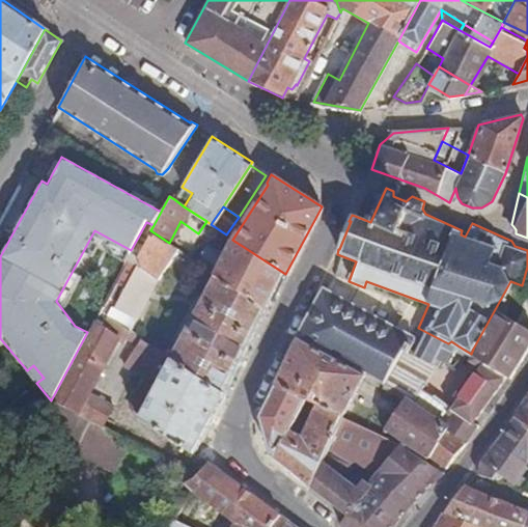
[(169,243),(150,230),(148,234),(151,236),(140,254),(143,267),(136,279),(130,275),(113,305),(135,319),(160,276),(177,248),(169,243)]
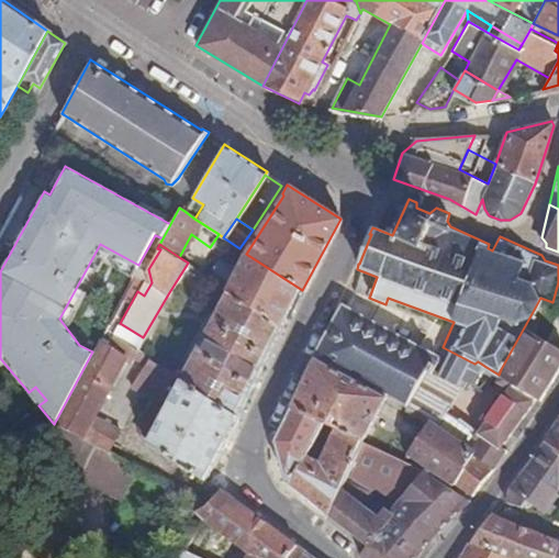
[(299,288),(246,254),(245,253),(239,265),(223,255),(213,269),(231,280),(226,289),(228,290),(282,325),(299,288)]
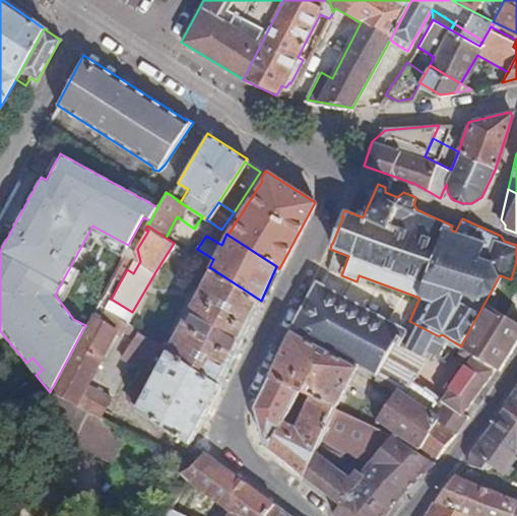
[(220,385),(261,301),(211,268),(168,350),(220,385)]
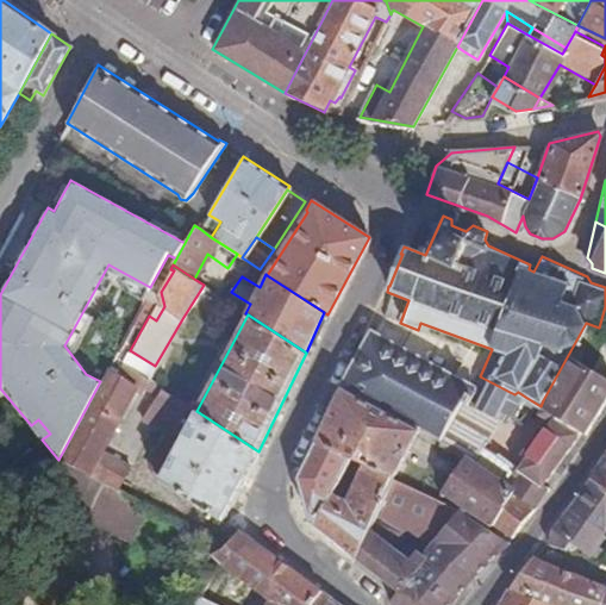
[(473,388),(369,332),(341,387),(416,429),(438,442),(458,403),(466,406),(473,388)]
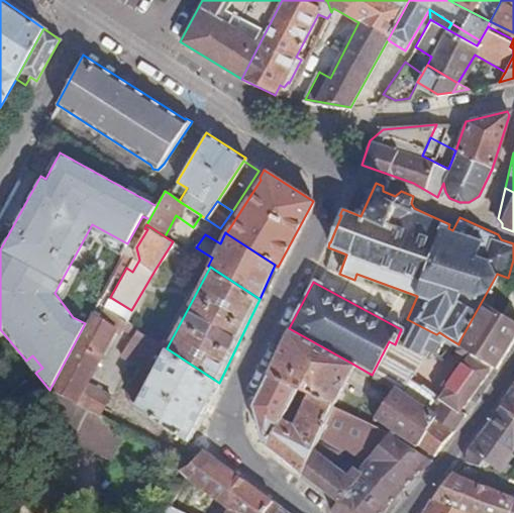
[(458,344),(457,345),(470,353),(444,392),(411,370),(407,377),(459,411),(491,367),(496,369),(513,336),(513,318),(502,312),(483,300),(460,339),(458,344)]
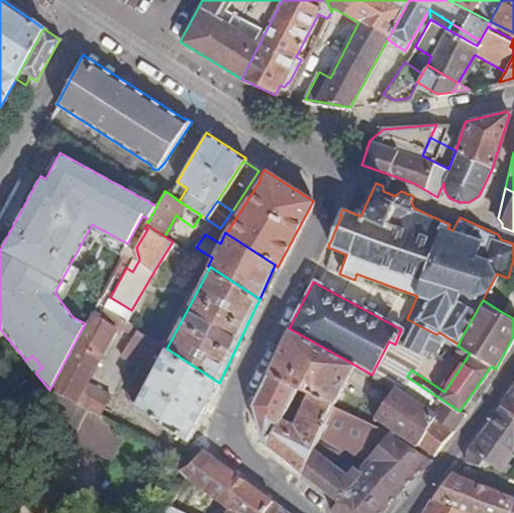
[(85,323),(49,390),(86,408),(113,422),(116,415),(104,408),(109,397),(85,383),(113,327),(118,330),(121,327),(131,333),(135,328),(104,308),(96,303),(85,323)]
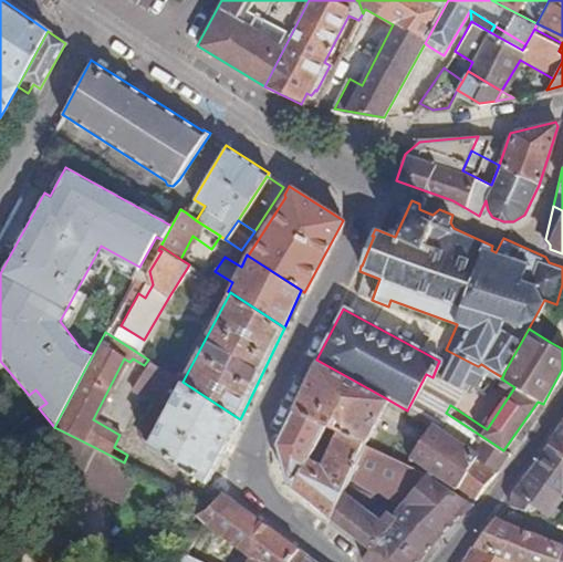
[(446,350),(439,361),(433,377),(462,395),(468,387),(473,389),(488,368),(481,364),(478,366),(473,364),(446,350)]
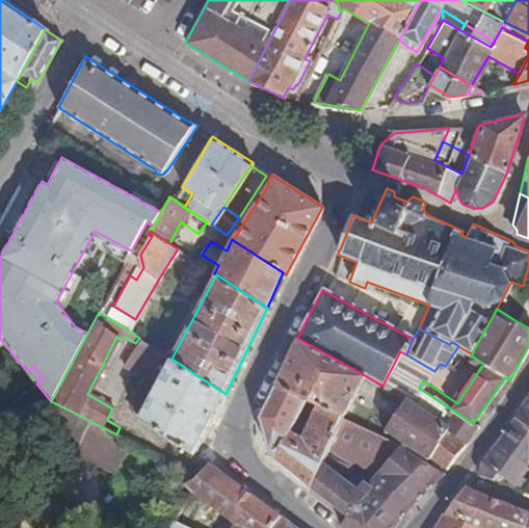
[(172,359),(139,338),(135,343),(122,365),(158,385),(172,359)]
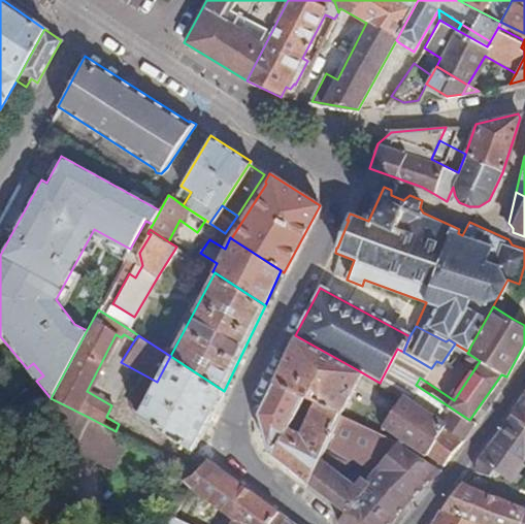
[(360,371),(295,335),(272,382),(299,395),(313,400),(339,413),(360,371)]
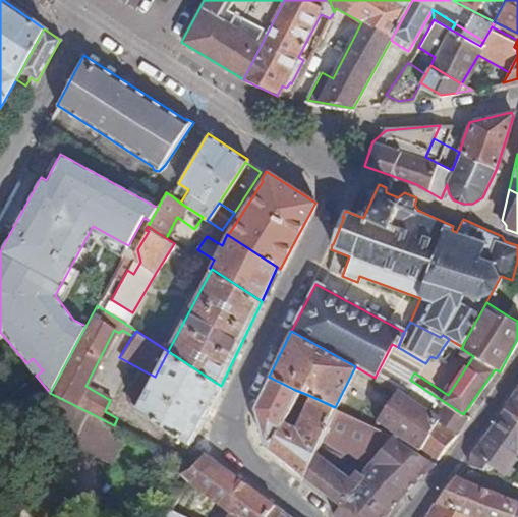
[(221,386),(168,351),(155,377),(153,380),(136,371),(131,381),(134,384),(125,401),(137,407),(135,411),(188,445),(190,443),(221,386)]
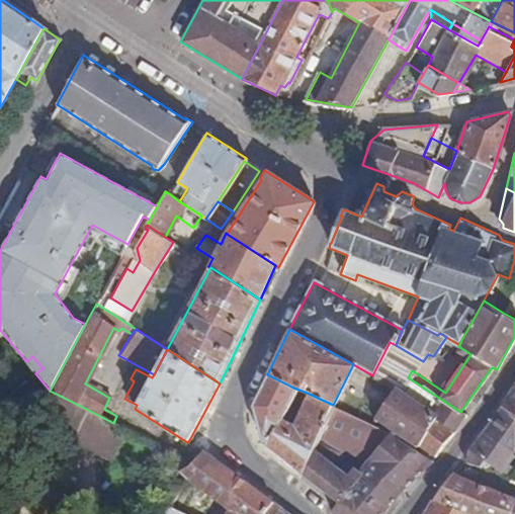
[(398,372),(391,384),(395,387),(400,390),(408,377),(398,372)]
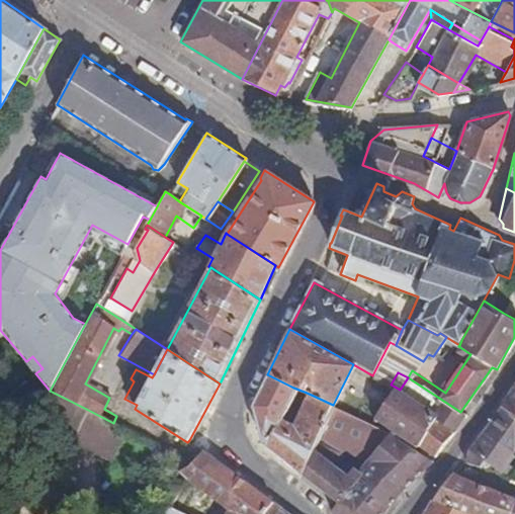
[(30,387),(26,384),(15,404),(33,414),(35,409),(75,428),(86,409),(50,391),(35,373),(30,387)]
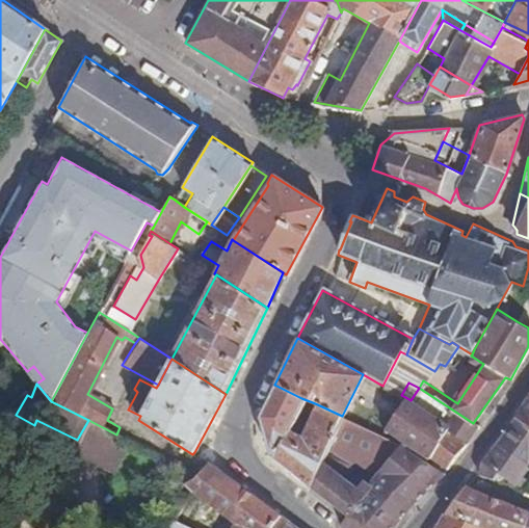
[(301,398),(274,385),(260,416),(268,452),(273,458),(291,421),(301,398)]
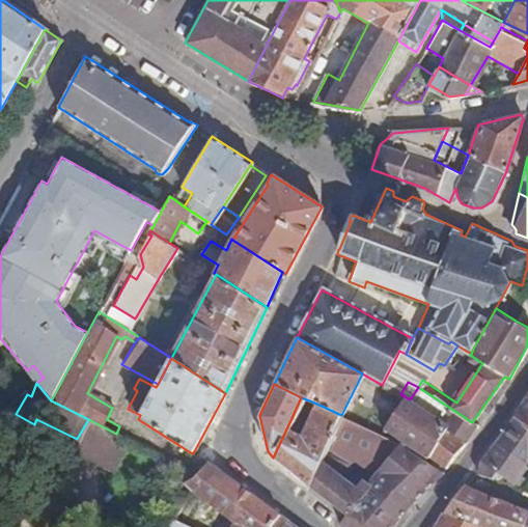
[(400,394),(382,385),(360,423),(379,432),(381,427),(385,428),(388,424),(405,396),(400,394)]
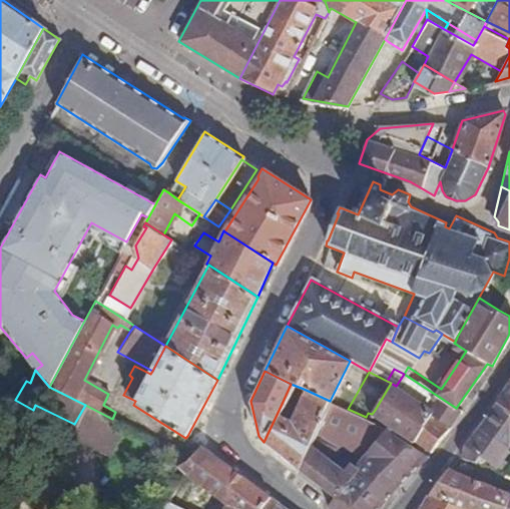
[(456,408),(404,374),(396,386),(391,383),(375,410),(431,450),(452,425),(461,412),(456,408)]
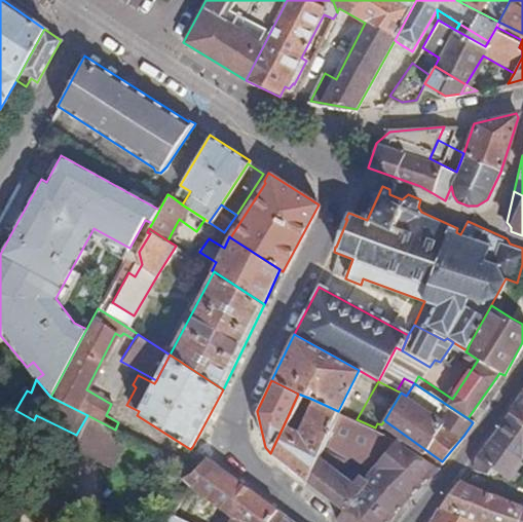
[(522,394),(521,393),(507,414),(522,423),(522,394)]
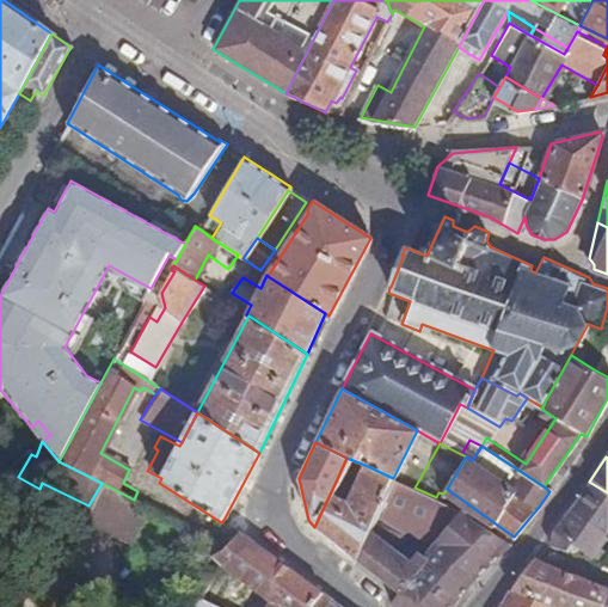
[(335,484),(314,527),(355,560),(366,538),(367,535),(393,478),(362,464),(350,491),(335,484)]
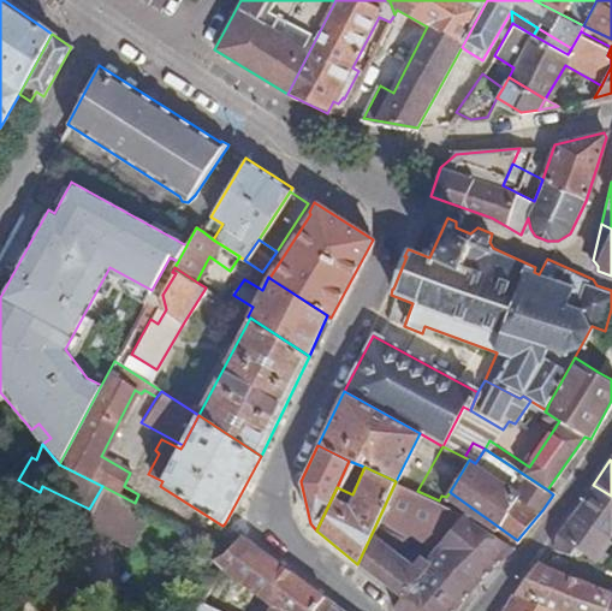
[(417,491),(396,481),(369,539),(376,537),(392,527),(396,520),(422,534),(411,550),(403,545),(393,559),(368,541),(357,564),(400,595),(393,606),(402,610),(449,610),(474,582),(511,546),(469,515),(439,500),(417,491)]
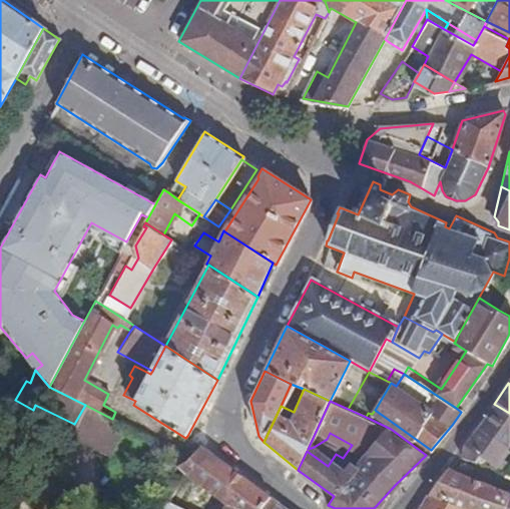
[(509,413),(494,404),(475,430),(508,449),(509,450),(509,413)]
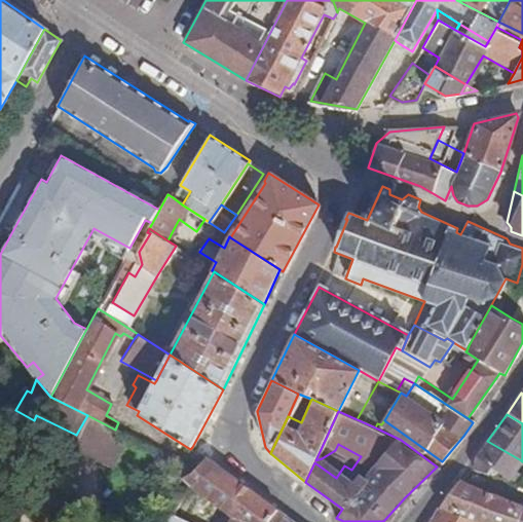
[(87,415),(76,435),(74,439),(114,459),(125,436),(115,430),(87,415)]
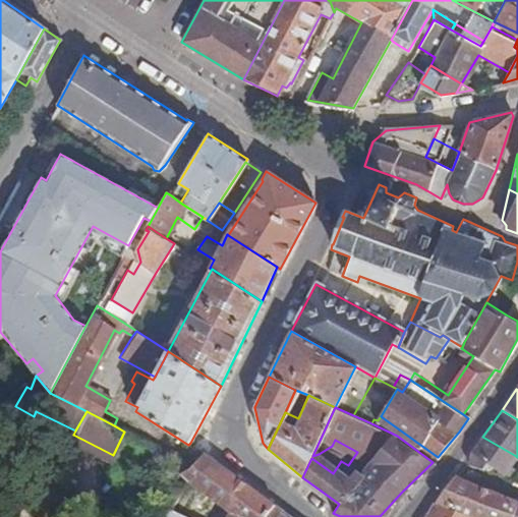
[(516,456),(482,437),(469,453),(468,466),(478,471),(485,471),(490,468),(503,475),(516,456)]
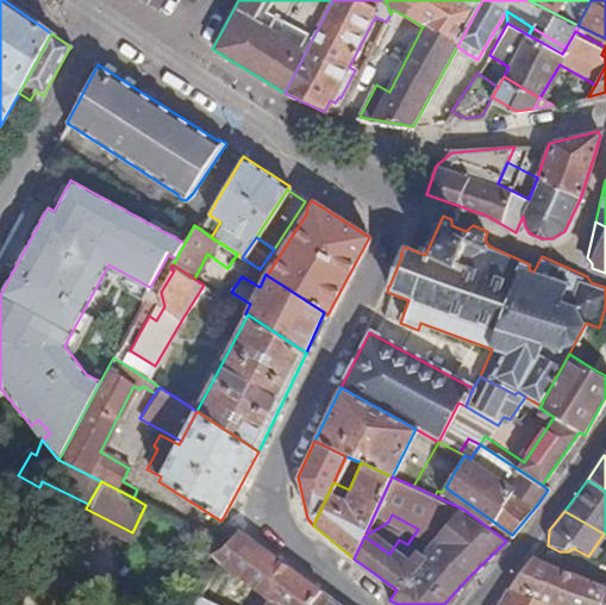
[(208,556),(214,569),(223,566),(269,600),(267,604),(308,604),(319,591),(238,530),(220,549),(208,556)]
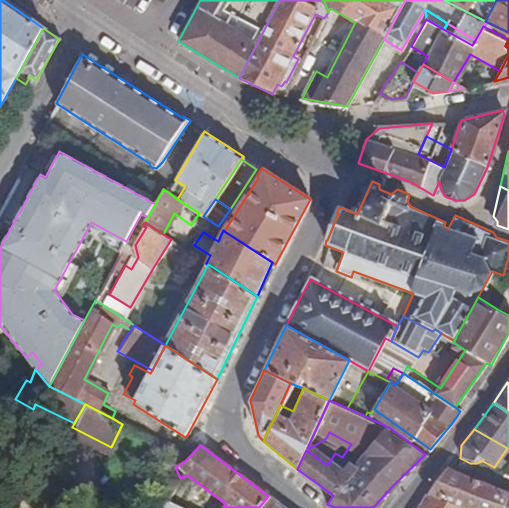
[(508,491),(469,478),(445,467),(426,493),(467,507),(503,507),(508,491)]
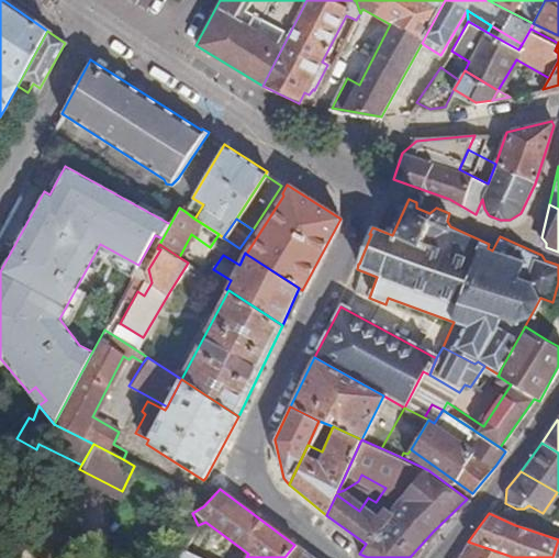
[(513,557),(468,542),(458,557),(513,557)]
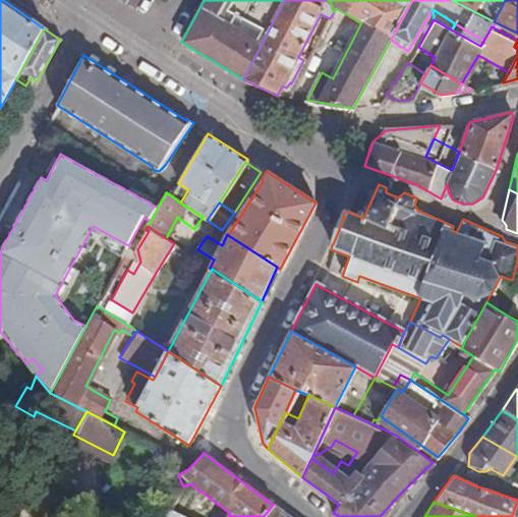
[(289,516),(273,505),(264,516),(289,516)]
